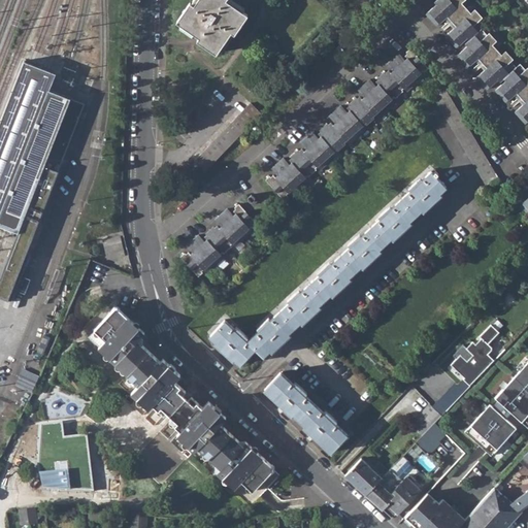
[(198,40),(217,54),(232,32),(234,34),(248,15),(226,0),(198,0),(195,6),(191,3),(177,22),(200,37),(198,40)]
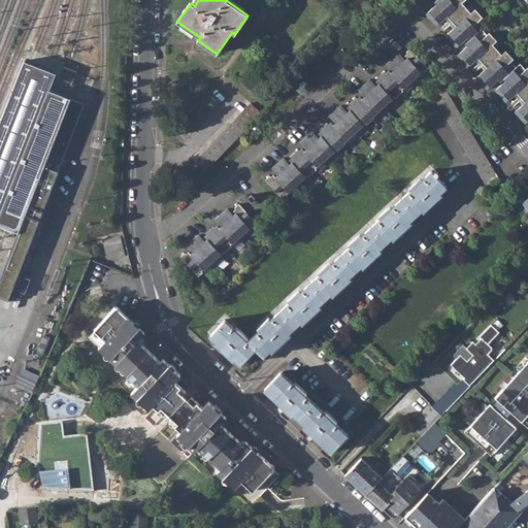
[(468,37),(470,39),(483,27),(487,24),(482,19),(484,17),(476,8),(472,11),(463,2),(464,0),(436,0),(436,1),(437,2),(427,12),(437,25),(449,14),(452,19),(450,21),(452,24),(455,22),(457,25),(447,34),(458,46),(468,37)]
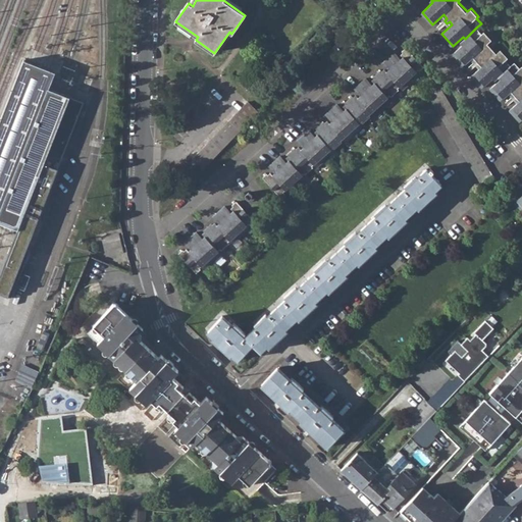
[(494,81),(499,76),(512,65),(507,59),(509,57),(501,49),(498,53),(488,43),(491,39),(484,31),(482,33),(477,27),(465,39),(461,42),(463,44),(452,54),(463,65),(473,56),(476,59),(474,61),(477,64),(479,62),(482,66),(471,75),(472,77),(482,88),(492,79),(494,81)]
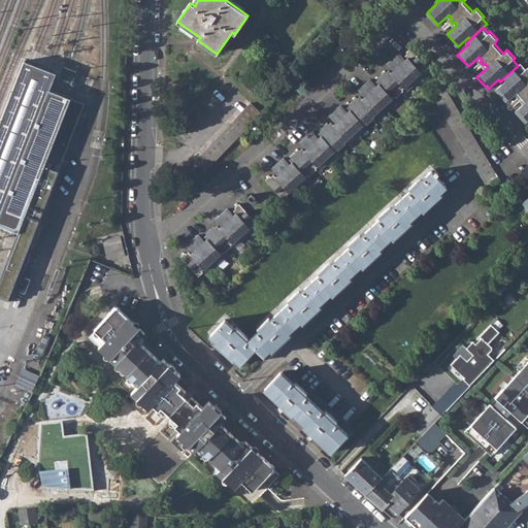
[(398,52),(392,58),(415,83),(423,75),(420,72),(422,70),(423,71),(428,68),(409,47),(405,52),(406,53),(404,55),(406,57),(404,59),(398,52)]
